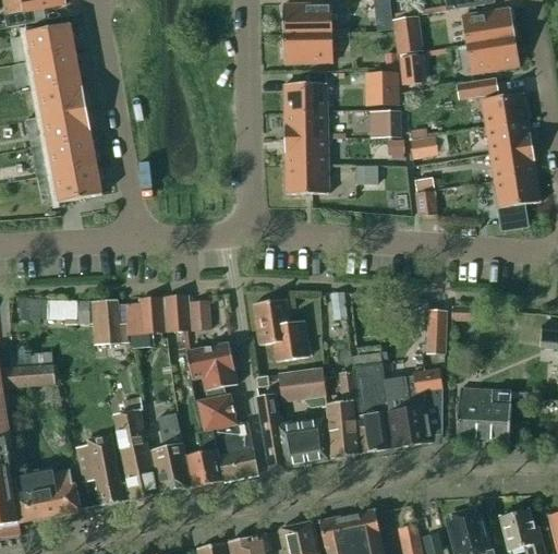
[(20,0),(22,10),(4,13),(7,25),(40,20),(38,8),(67,2),(65,0),(20,0)]
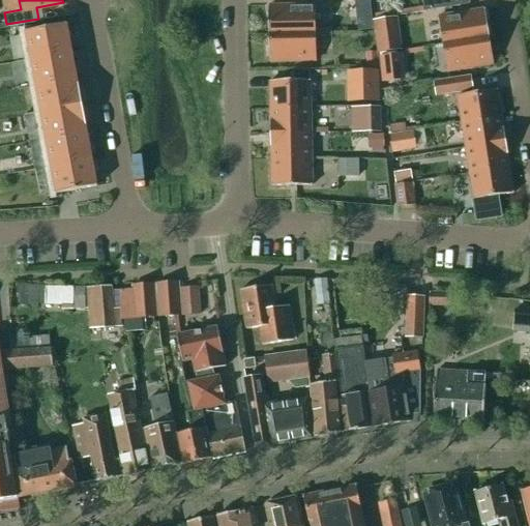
[(357,0),(357,9),(370,9),(370,0),(357,0)]
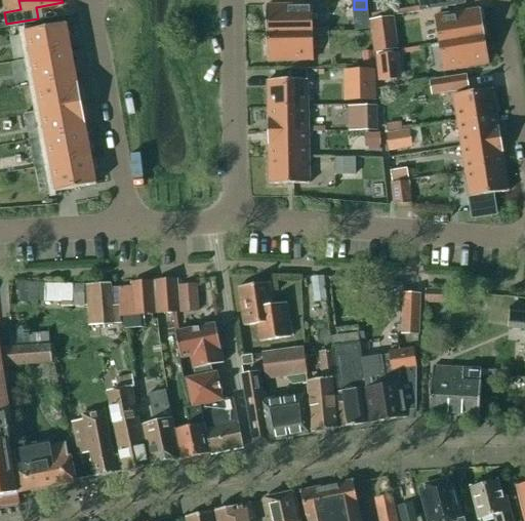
[(418,0),(419,8),(449,4),(448,0),(418,0)]
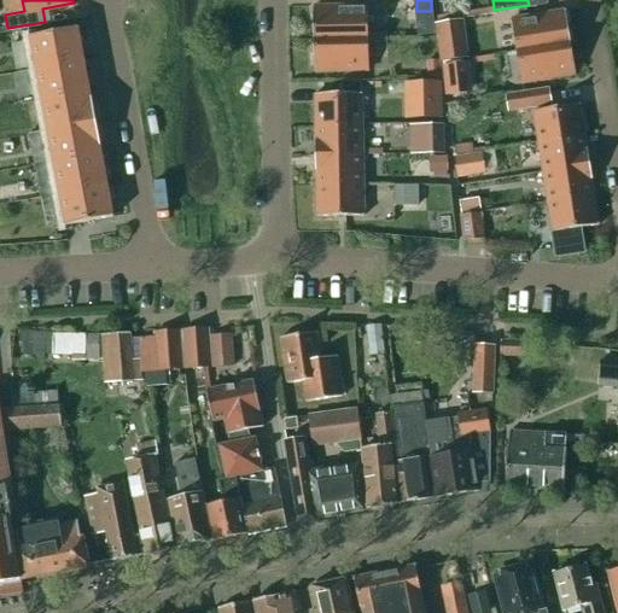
[(314,36),(368,35),(367,3),(313,4),(314,36)]
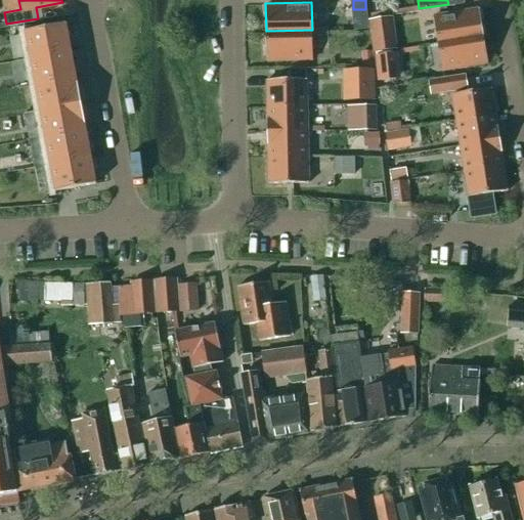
[(439,40),(484,33),(480,6),(435,13),(439,40)]
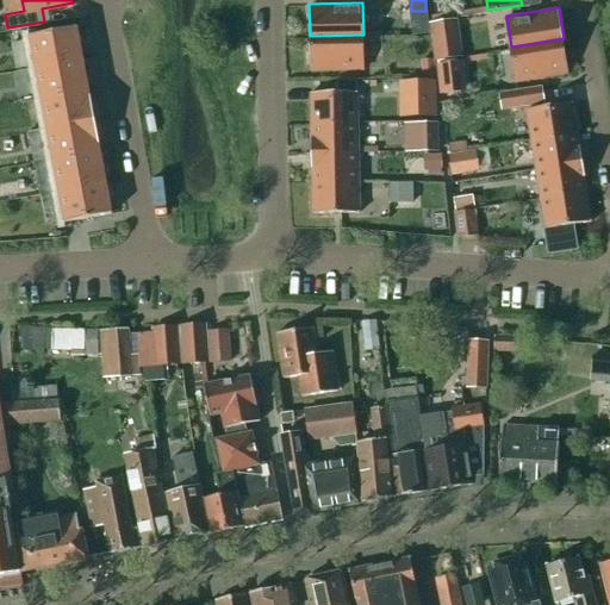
[(430,20),(435,57),(464,54),(458,17),(430,20)]
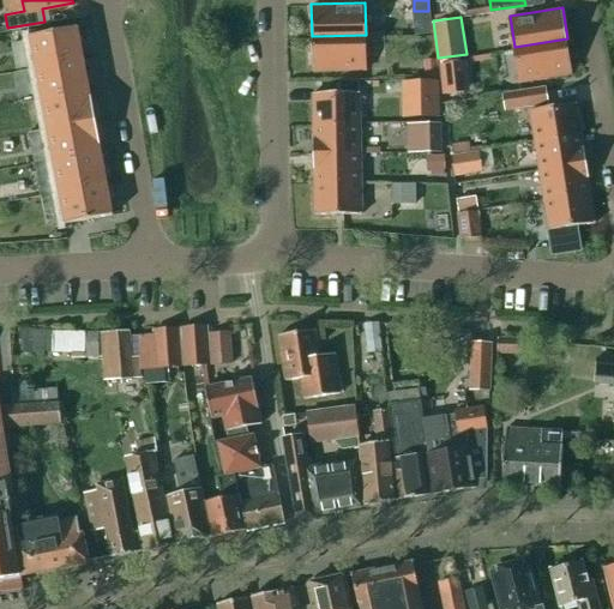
[(112,212),(77,24),(29,32),(65,221),(112,212)]
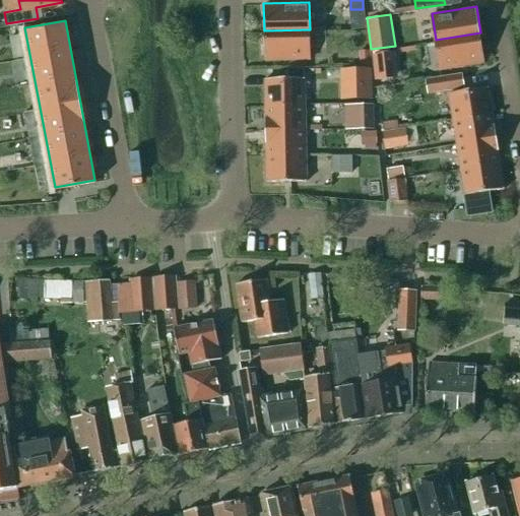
[(310,29),(264,30),(264,57),(310,56),(310,29)]
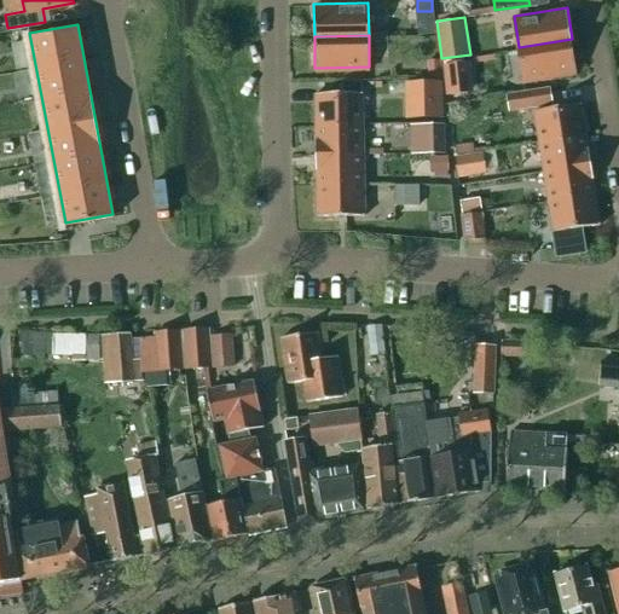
[(572,39),(519,47),(522,80),(577,73),(572,39)]
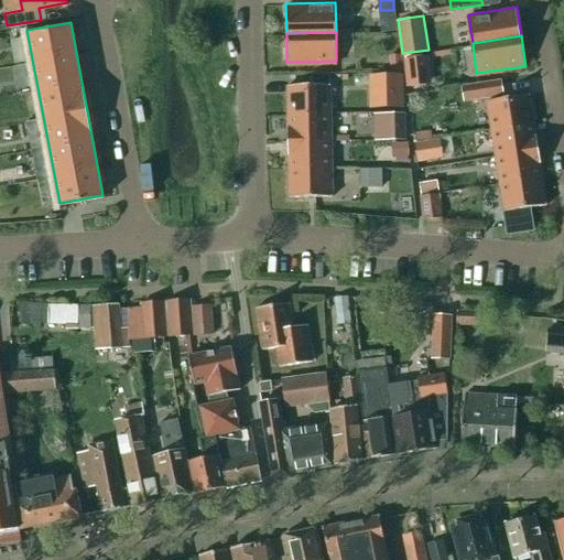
[(388,53),(390,71),(402,70),(400,52),(388,53)]
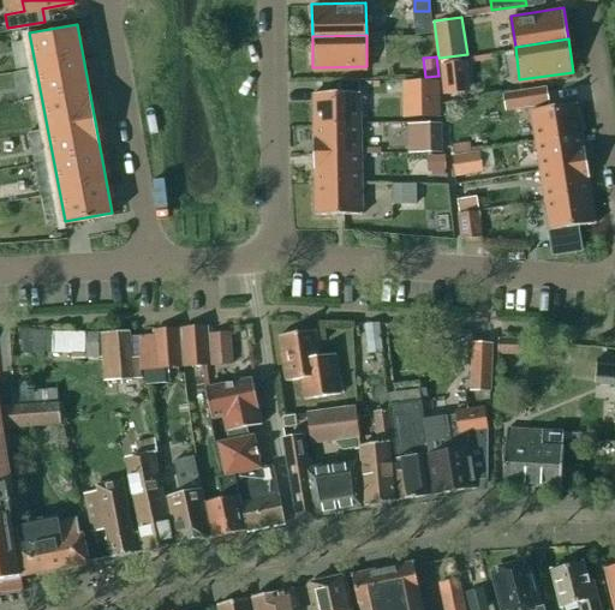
[(469,89),(466,59),(440,61),(442,91),(469,89)]
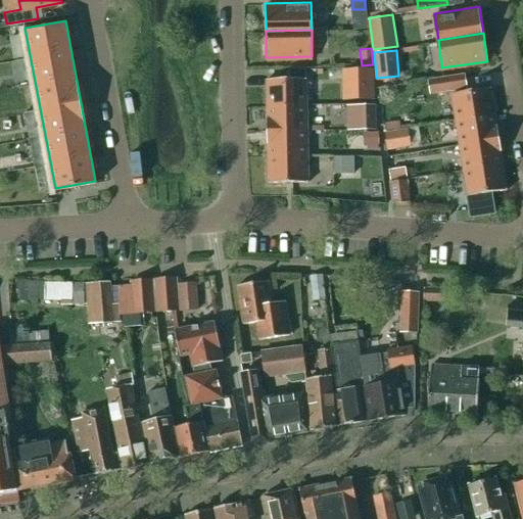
[(267,103),(306,102),(305,65),(289,65),(290,77),(267,77),(267,103)]
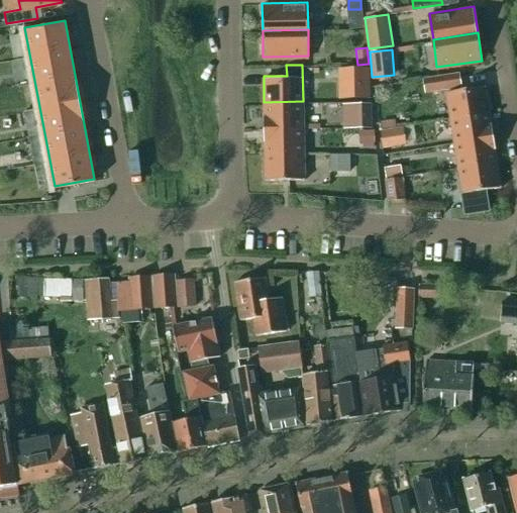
[(339,66),(340,96),(370,95),(369,65),(339,66)]
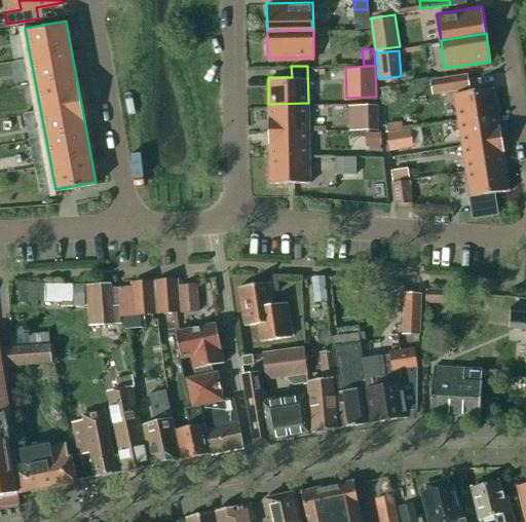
[(468,86),(466,72),(429,77),(433,92),(468,86)]
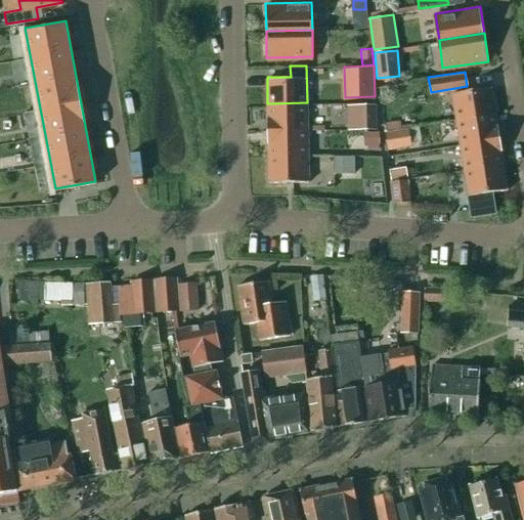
[(456,118),(494,112),(490,86),(452,92),(456,118)]
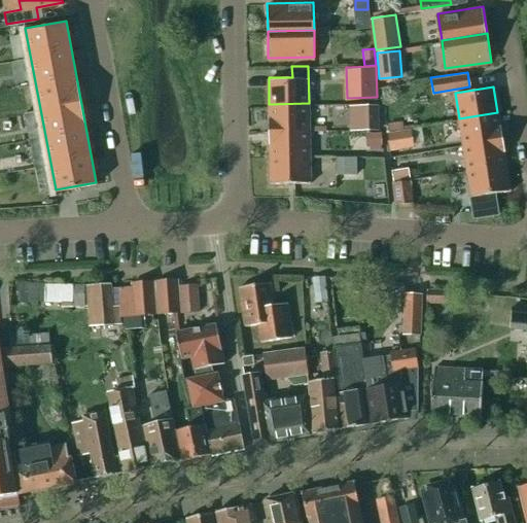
[(270,130),(310,129),(309,103),(269,104),(270,130)]
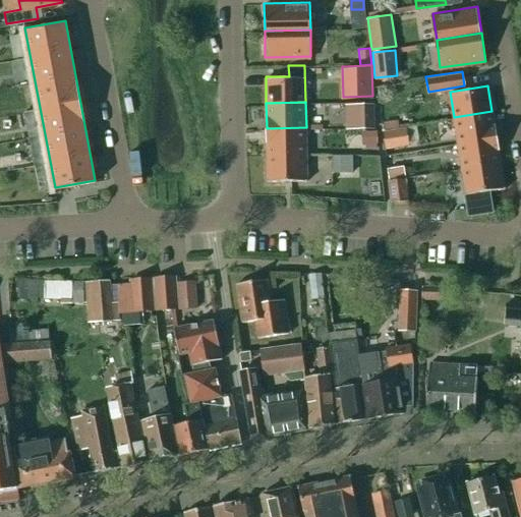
[(372,102),(355,102),(355,126),(373,126),(372,102)]
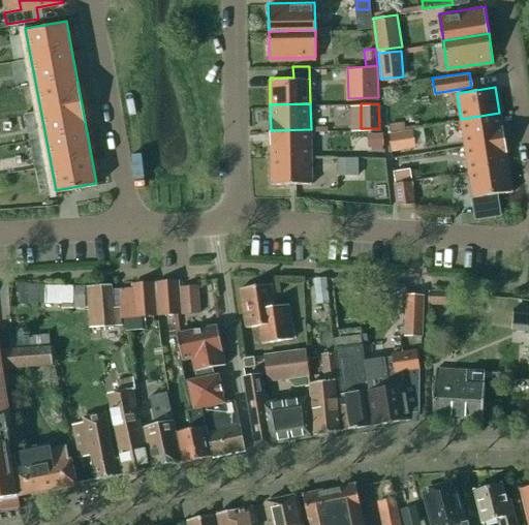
[(465,145),(503,139),(499,113),(461,119),(465,145)]
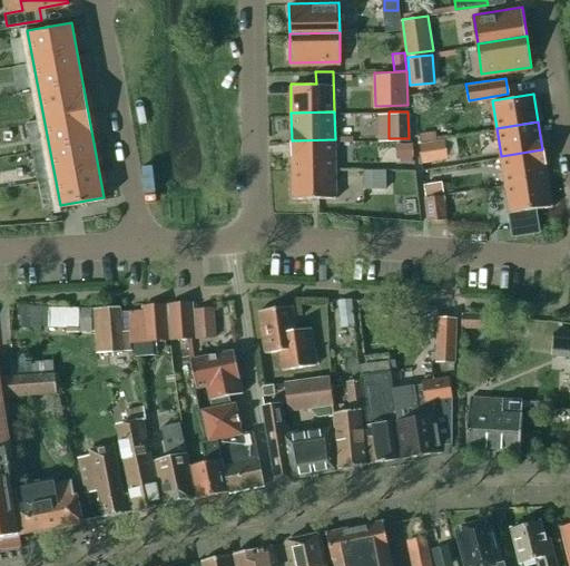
[(448,157),(445,137),(419,142),(422,160),(448,157)]
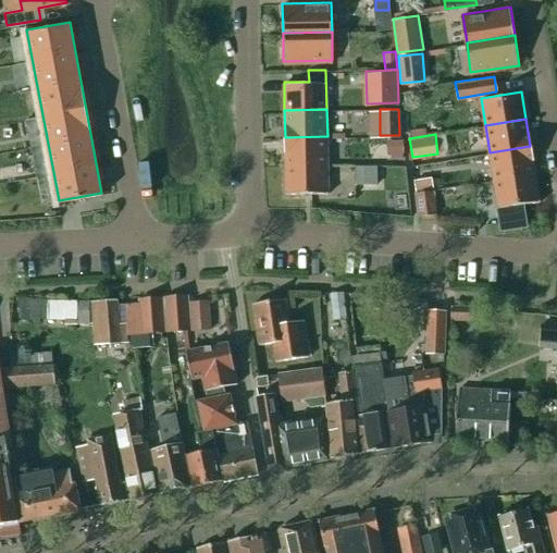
[(285,164),(327,163),(327,136),(285,137),(285,164)]
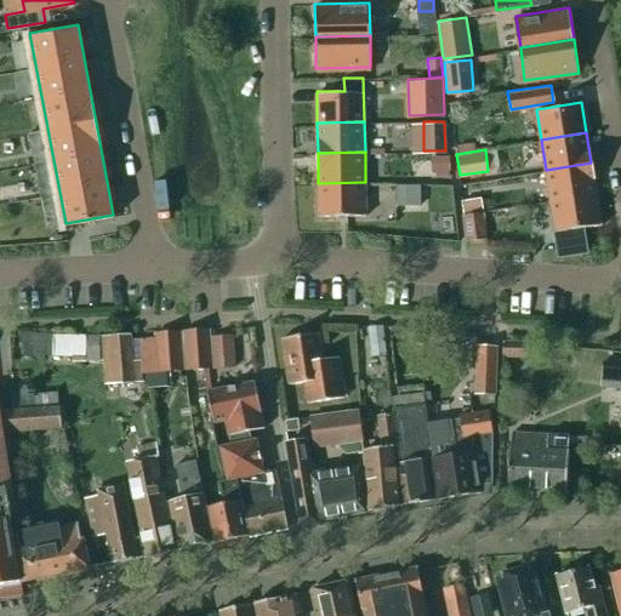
[(449,154),(436,154),(436,169),(449,169),(449,154)]
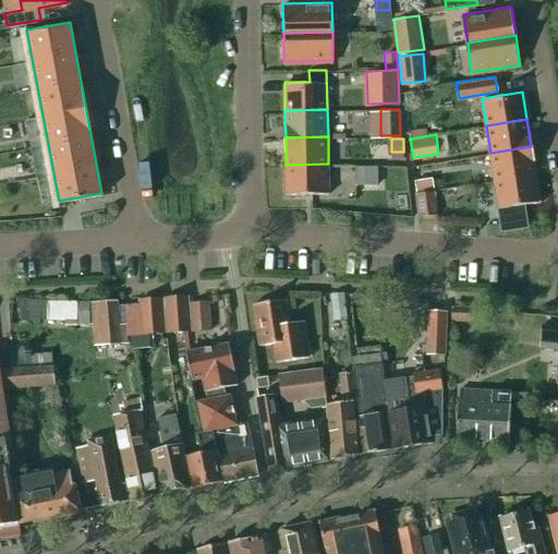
[(494,179),(535,172),(531,146),(490,153),(494,179)]
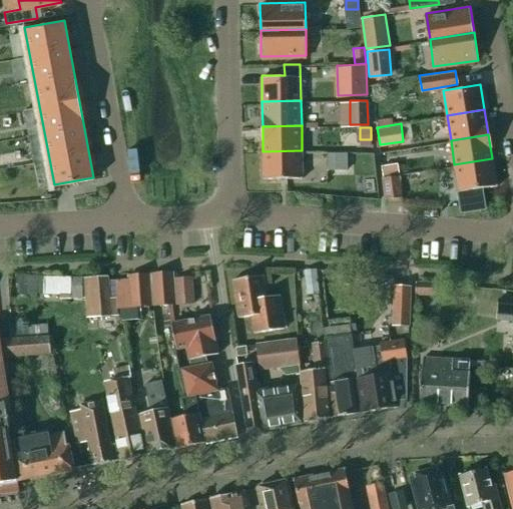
[(302,150),(263,151),(263,177),(303,176),(302,150)]
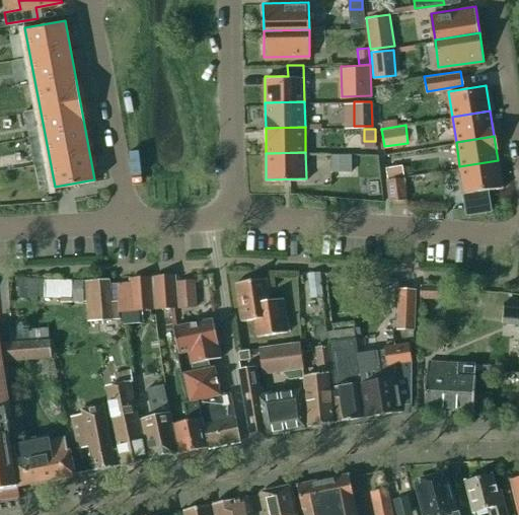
[(351,152),(330,152),(330,169),(351,169),(351,152)]
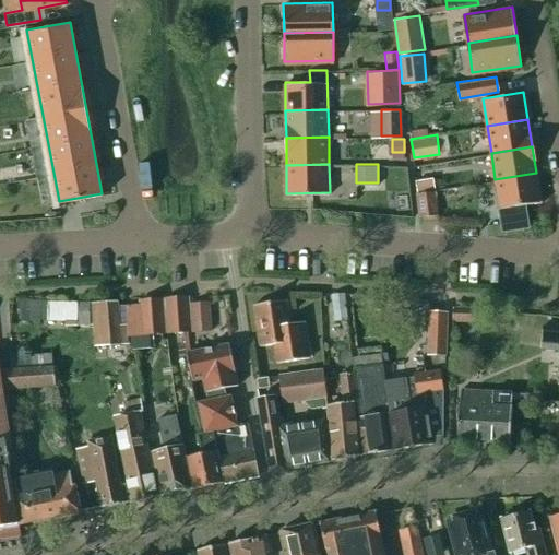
[(536,173),(495,179),(499,208),(540,201),(536,173)]
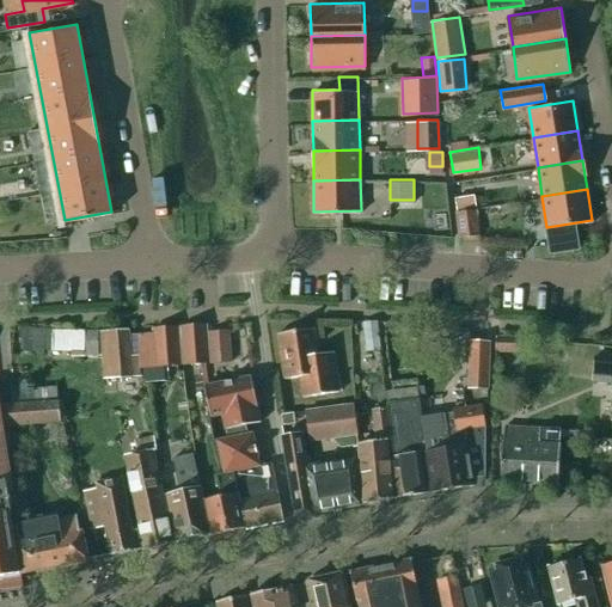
[(477,208),(475,192),(454,195),(457,210),(477,208)]
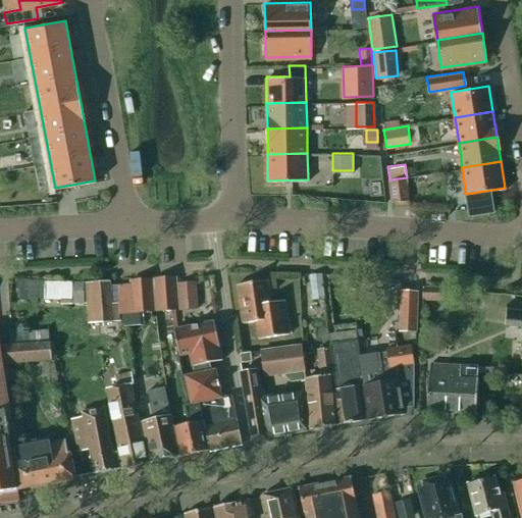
[(407,177),(389,179),(392,199),(409,198),(407,177)]
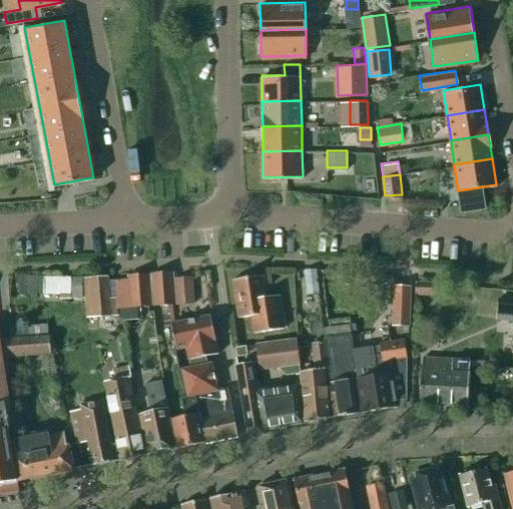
[(319,291),(316,267),(304,269),(307,292),(319,291)]
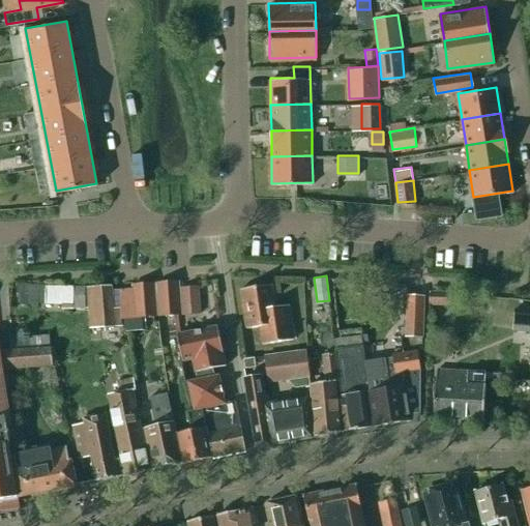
[(180,312),(178,279),(157,281),(159,314),(180,312)]
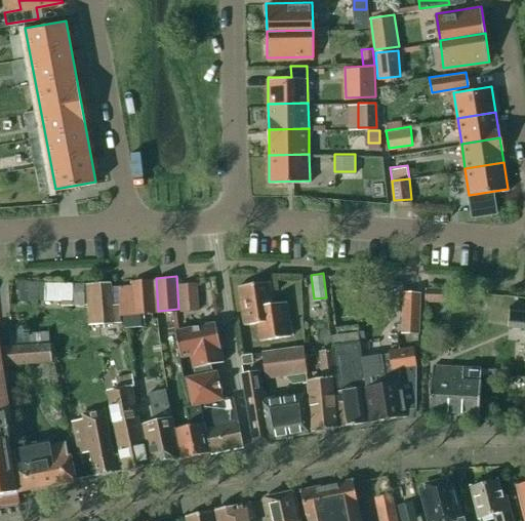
[(155,311),(152,278),(131,279),(132,283),(118,284),(121,313),(155,311)]
